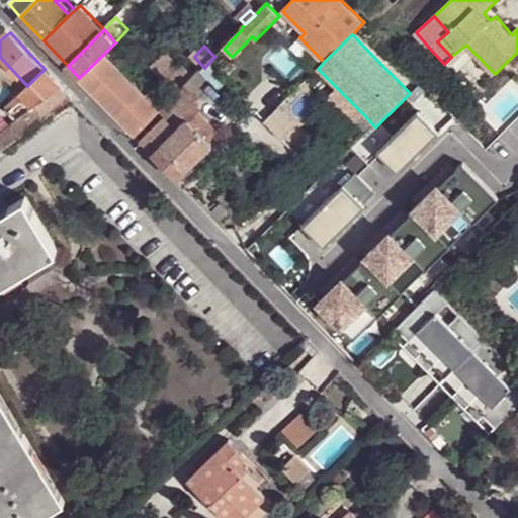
[(158,113),(160,110),(105,53),(79,78),(136,136),(158,113)]
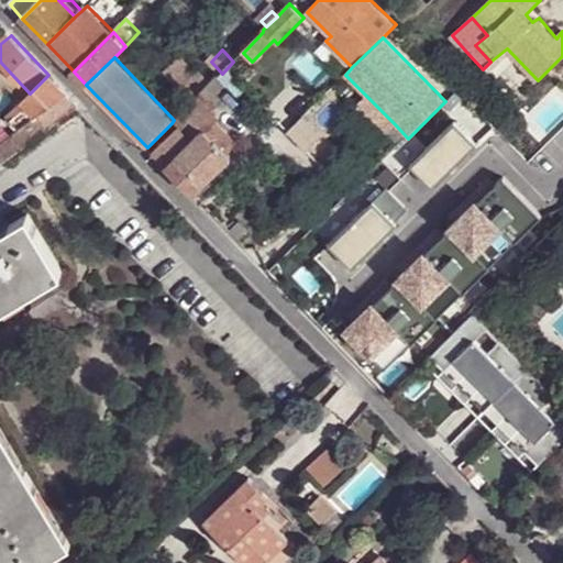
[(194,99),(201,92),(211,83),(186,57),(168,76),(194,99)]
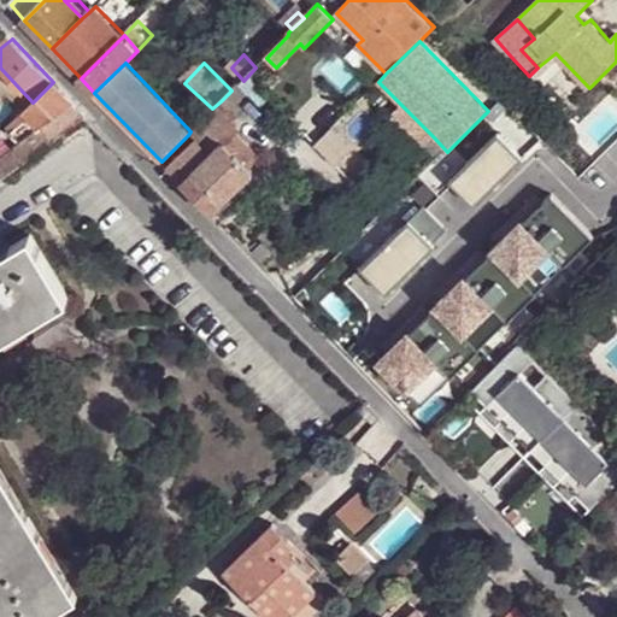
[(33,103),(0,68),(0,104),(11,95),(25,111),(33,103)]
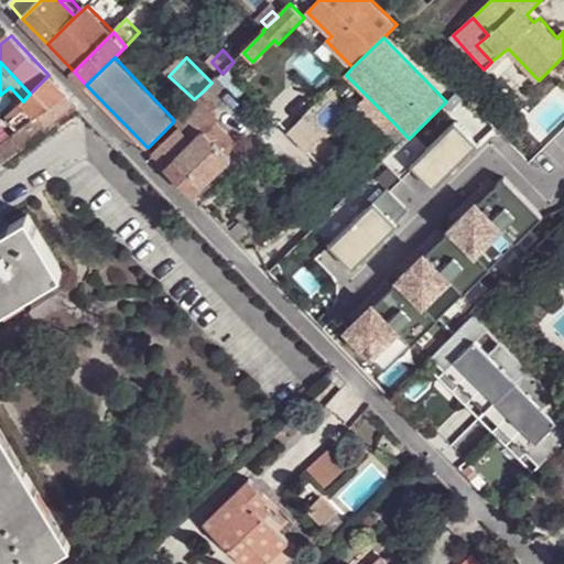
[(40,116),(68,93),(49,75),(30,94),(23,101),(36,117),(40,116)]
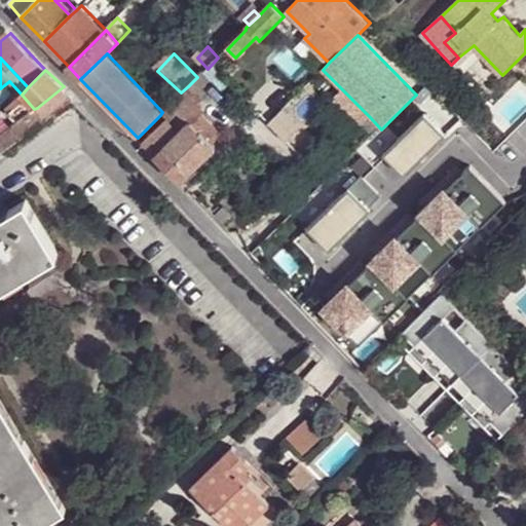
[(199,90),(211,79),(203,71),(197,77),(188,86),(195,95),(199,90)]
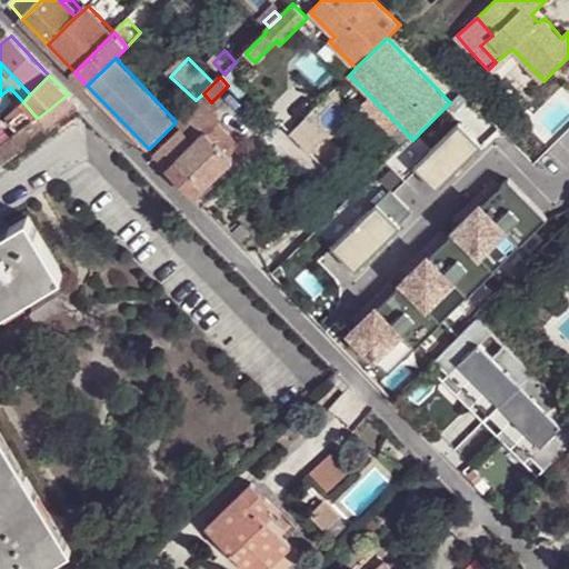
[(52,130),(81,108),(69,93),(40,117),(41,118),(52,130)]
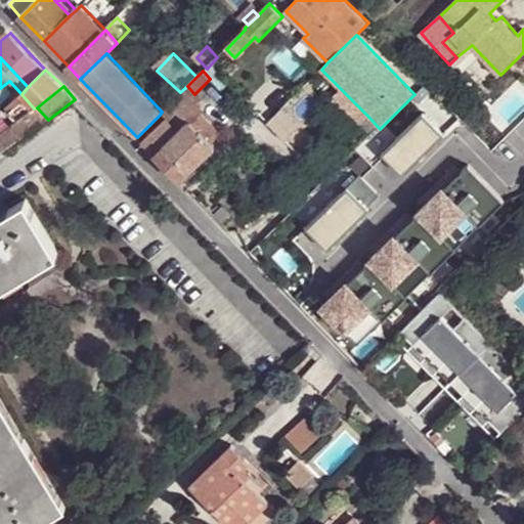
[(191,124),(200,116),(202,118),(209,110),(199,90),(194,94),(187,86),(180,92),(162,112),(160,115),(166,120),(179,133),(190,123),(191,124)]
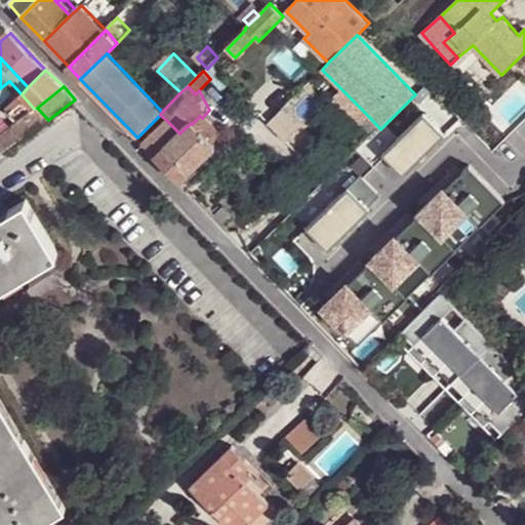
[(369,117),(341,89),(335,96),(363,124),(369,117)]
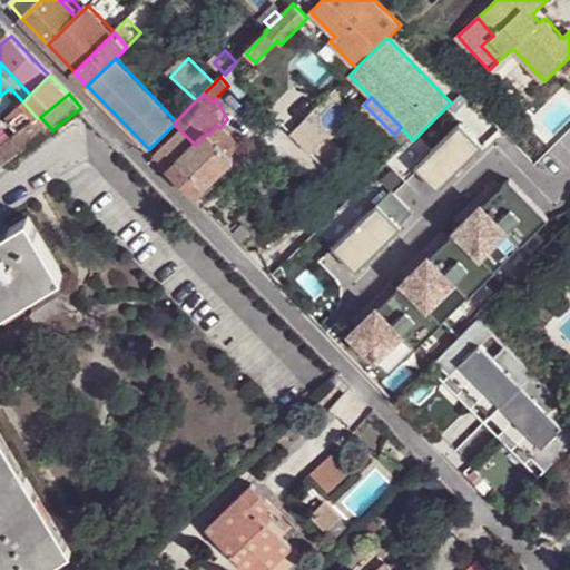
[(37,118),(23,102),(11,114),(26,129),(41,118),(40,117),(37,118)]
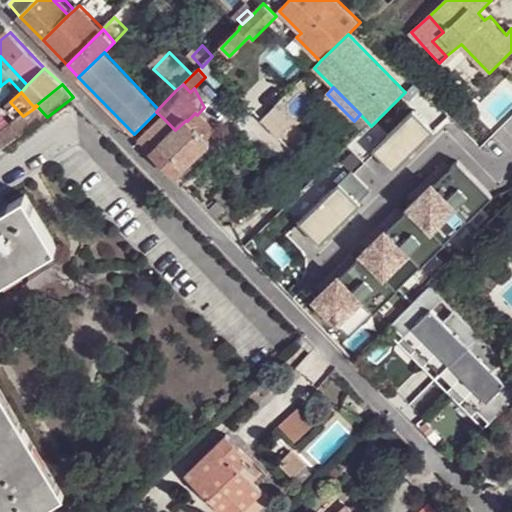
[(20,135),(47,117),(37,106),(23,116),(12,124),(15,128),(20,135)]
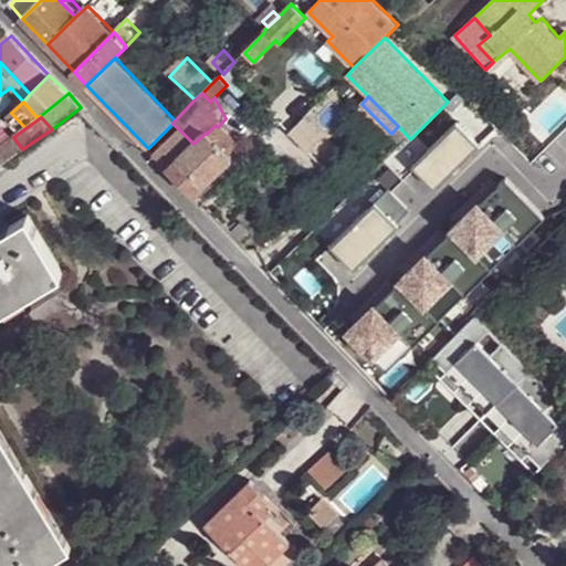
[(415,166),(437,188),(481,145),(459,123),(415,166)]
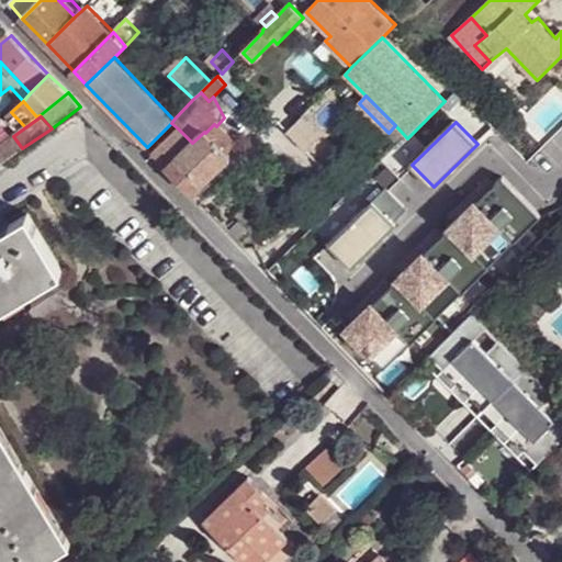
[(226,155),(236,145),(216,126),(214,124),(205,133),(226,155)]
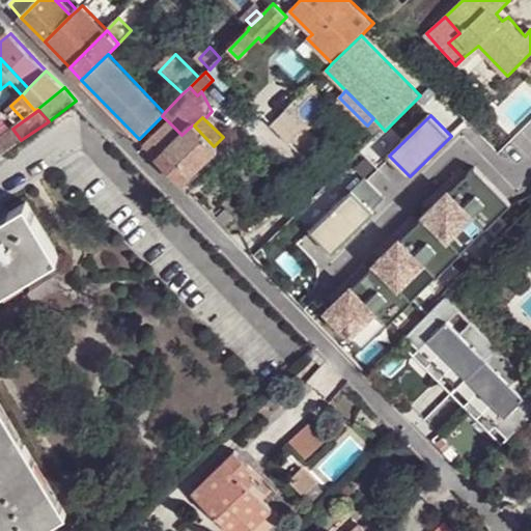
[(158,159),(182,135),(168,121),(144,144),(158,159)]
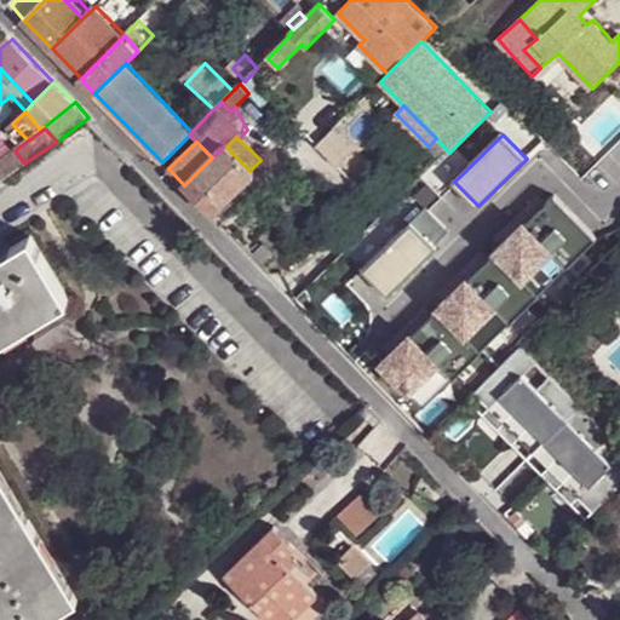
[(184,185),(212,214),(253,174),(250,171),(227,147),(225,145),(212,158),(184,185)]
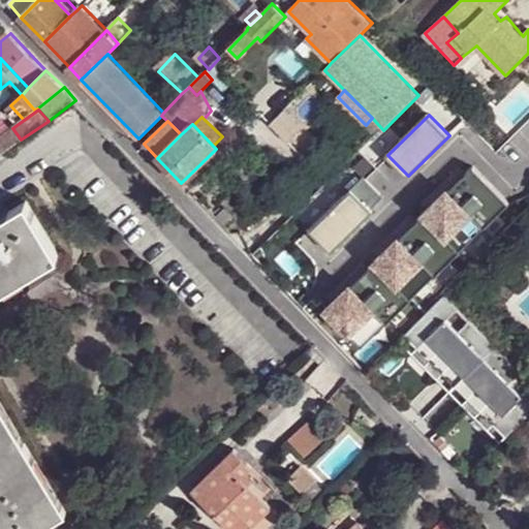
[(0,153),(3,154),(21,139),(16,132),(0,144),(0,153)]
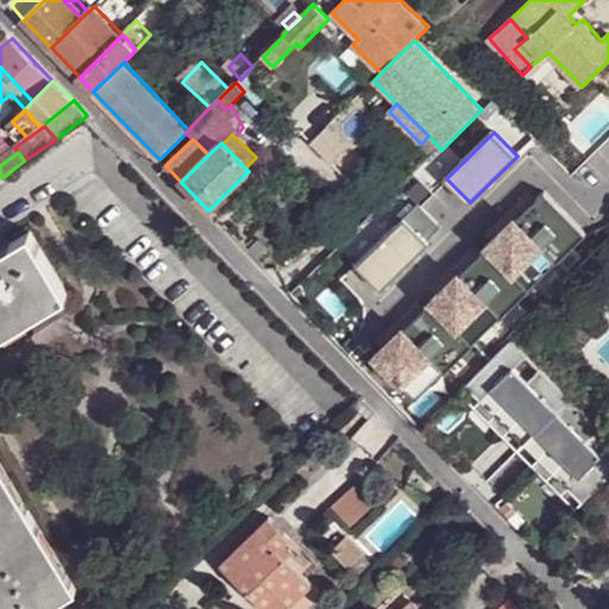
[(389,344),(376,356),(418,397),(445,370),(446,371),(475,344),(473,343),(502,315),(503,316),(532,288),(531,287),(557,262),(558,262),(588,233),(547,192),(534,203),(528,198),(496,228),(501,233),(489,246),(490,248),(478,258),(472,252),(440,283),(445,289),(432,301),(433,302),(422,314),(415,308),(384,339),(389,344)]
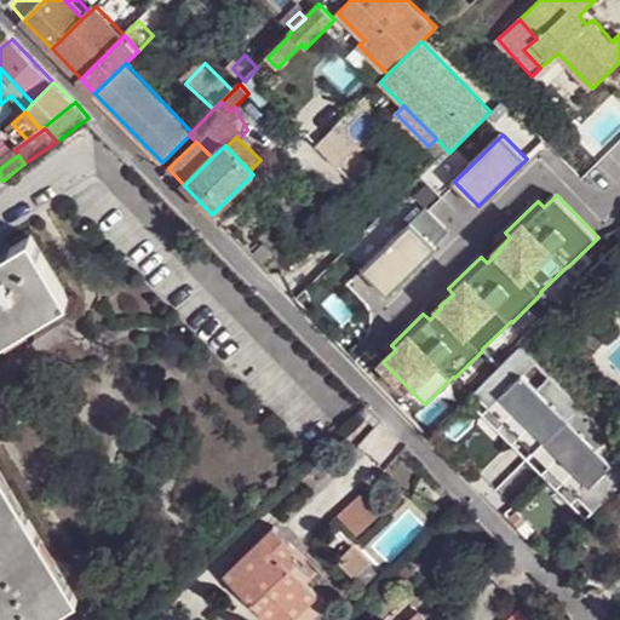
[(365,270),(389,296),(438,247),(436,246),(451,230),(428,207),(365,270)]
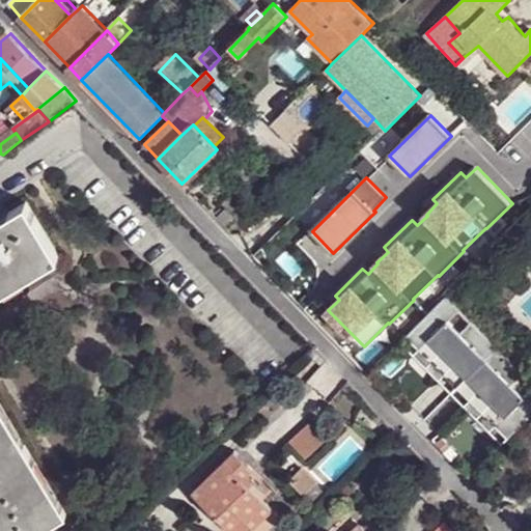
[(0,291),(61,254),(28,200),(0,217),(0,291)]
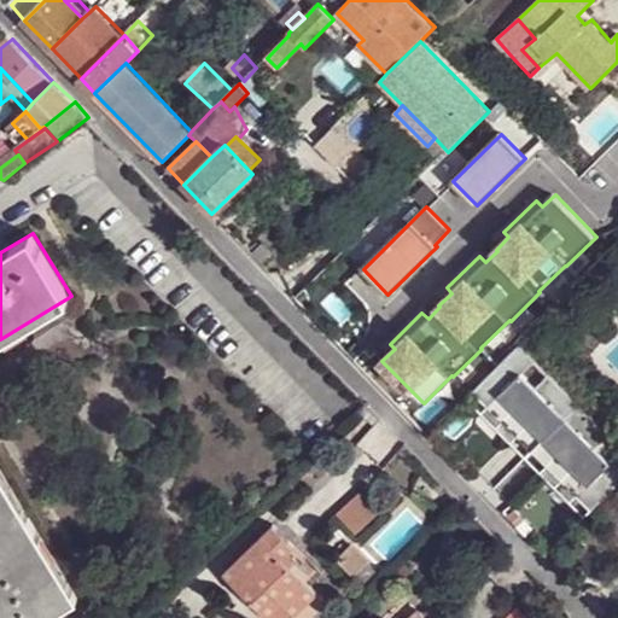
[(590,277),(584,281),(599,296),(617,274),(617,270),(606,260),(590,277)]
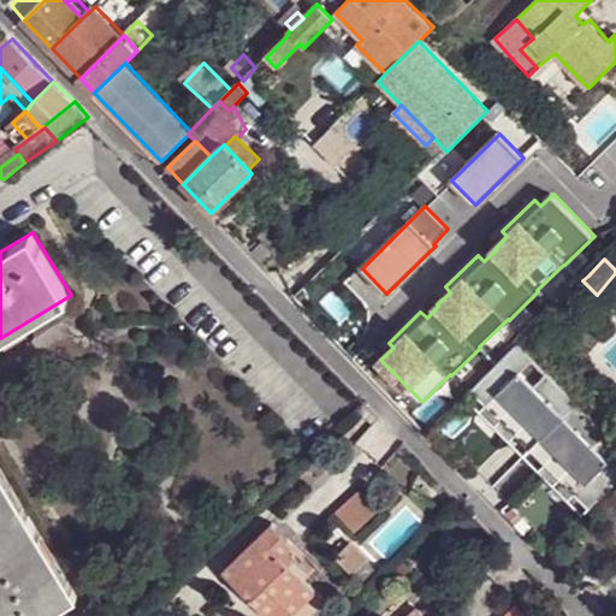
[(519,432),(533,446),(578,403),(549,373),(535,386),(522,372),(534,360),(519,343),(467,395),(511,440),(519,432)]
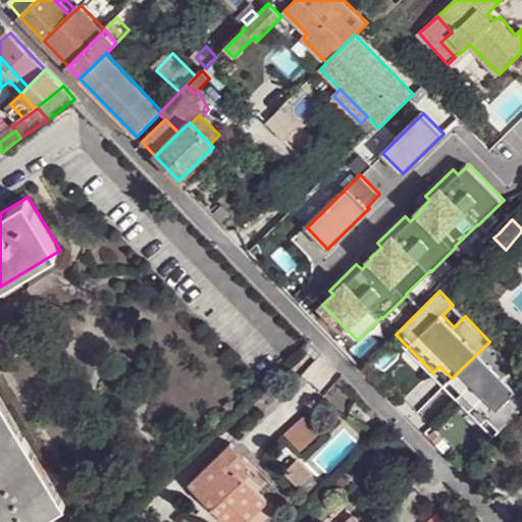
[(324,354),(311,341),(303,349),(316,362),(324,354)]
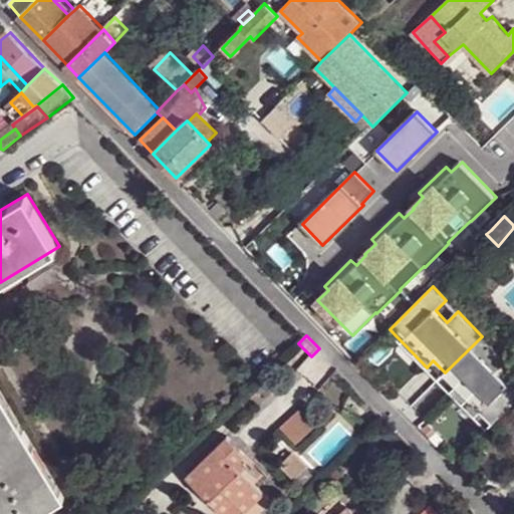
[(482,336),(445,372),(457,384),(450,392),(488,430),(513,403),(513,375),(507,382),(496,371),(506,361),(482,336)]
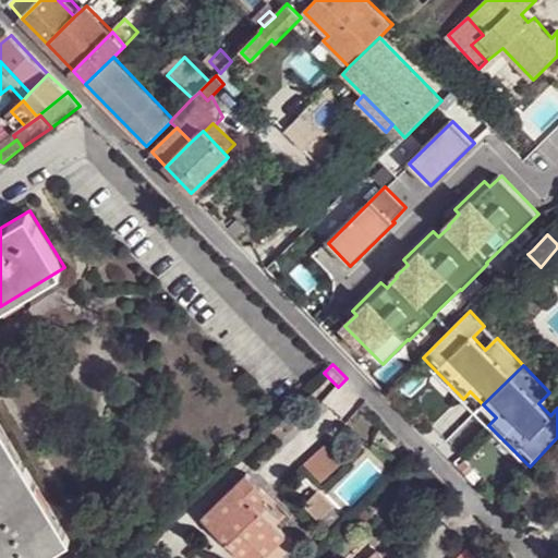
[(476,412),(483,404),(470,391),(463,399),(476,412)]
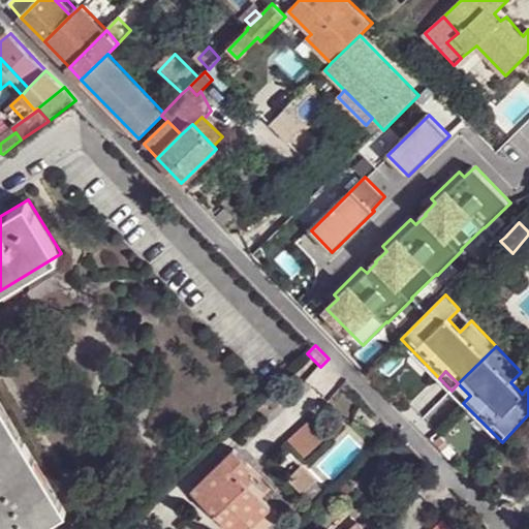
[(363,393),(351,381),(343,389),(354,401),(363,393)]
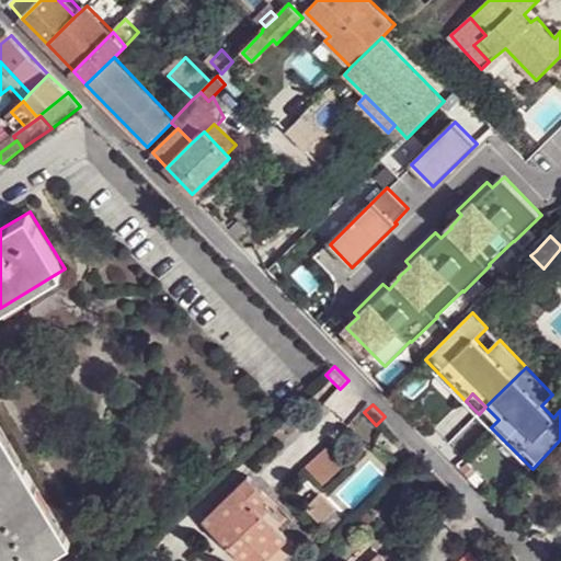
[(499,420),(485,407),(479,414),(491,427),(499,420)]
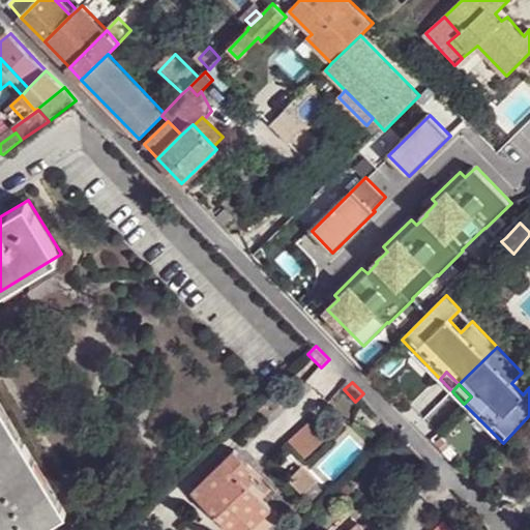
[(0,521),(5,529),(39,529),(69,512),(0,398),(0,521)]
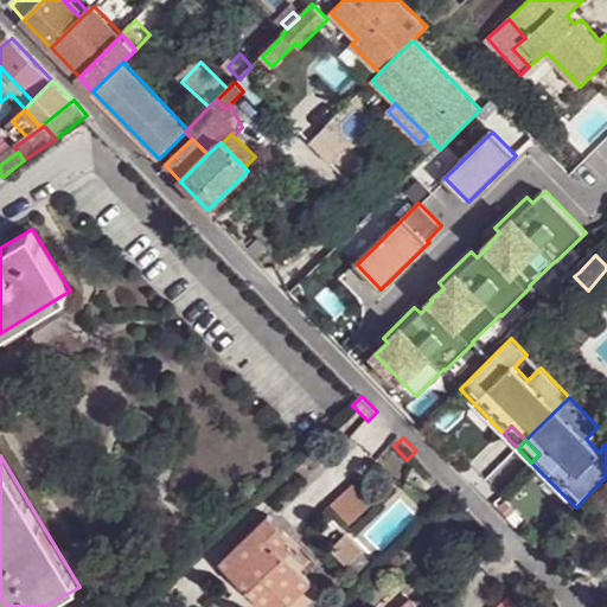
[(352,528),(376,506),(357,486),(333,508),(352,528)]
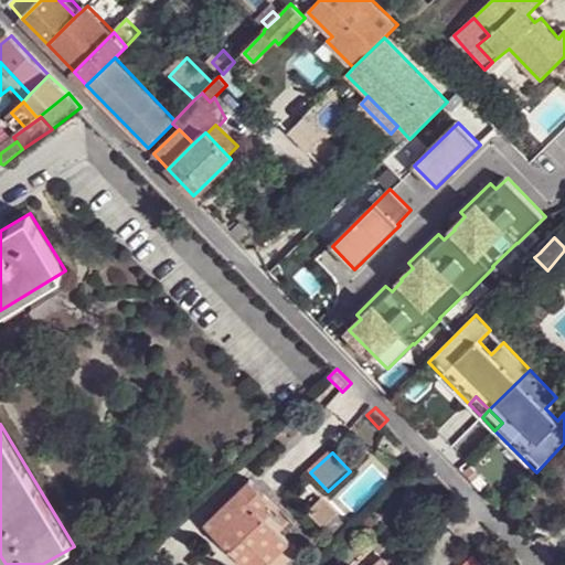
[(464,471),(473,481),(482,473),(472,464),(464,471)]
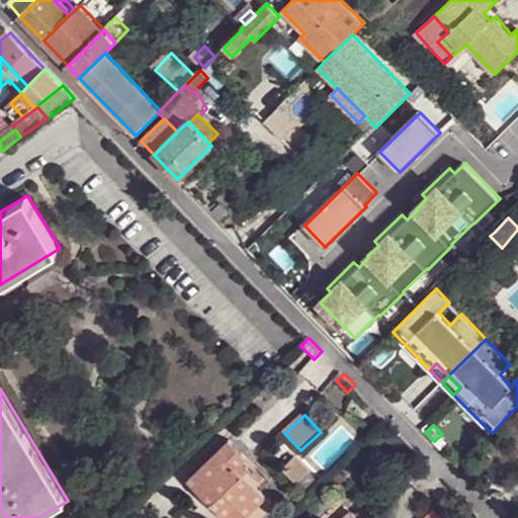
[(188,478),(225,516),(237,505),(247,515),(272,491),(243,462),(248,458),(229,437),(188,478)]
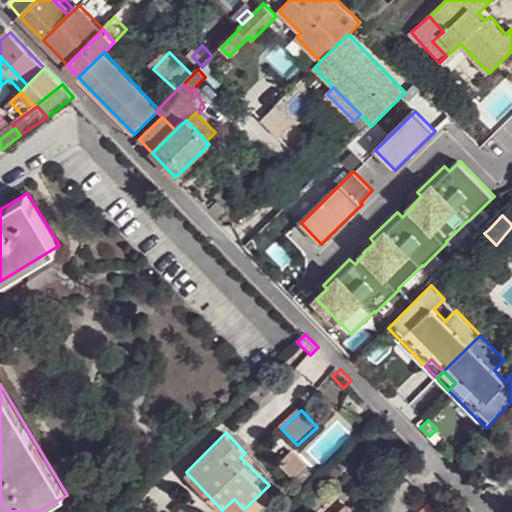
[(383,454),(375,445),(365,454),(373,464),(383,454)]
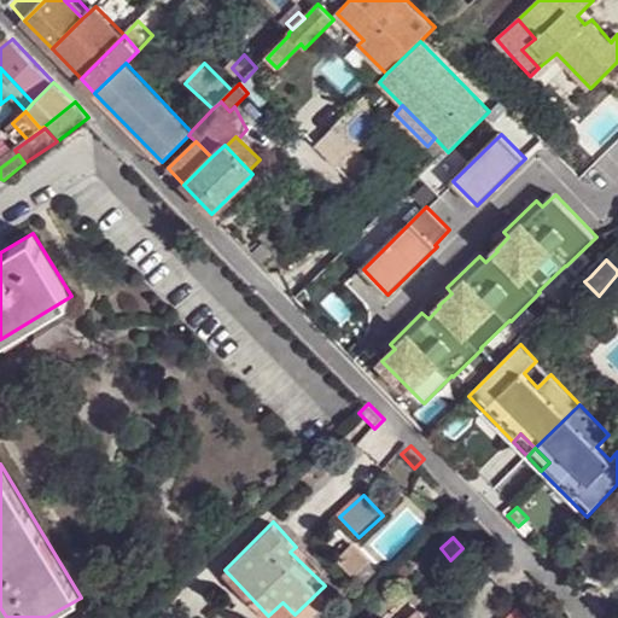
[(356,579),(372,565),(354,547),(338,563),(356,579)]
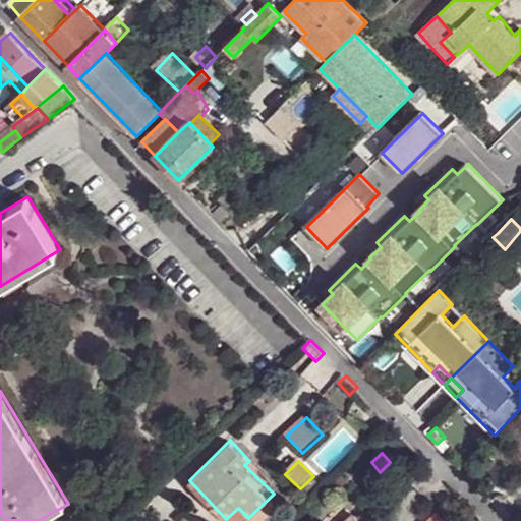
[(245,520),(248,518),(238,508),(226,519),(227,520),(245,520)]
